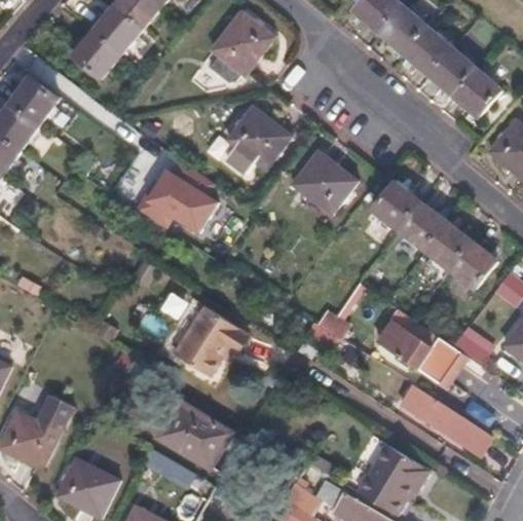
[(143,27),(163,2),(160,0),(119,0),(116,4),(143,27)]
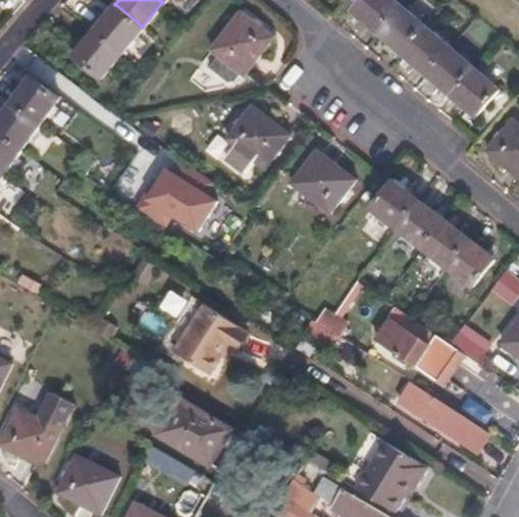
[(378,30),(401,2),(398,0),(360,0),(353,8),(378,30)]
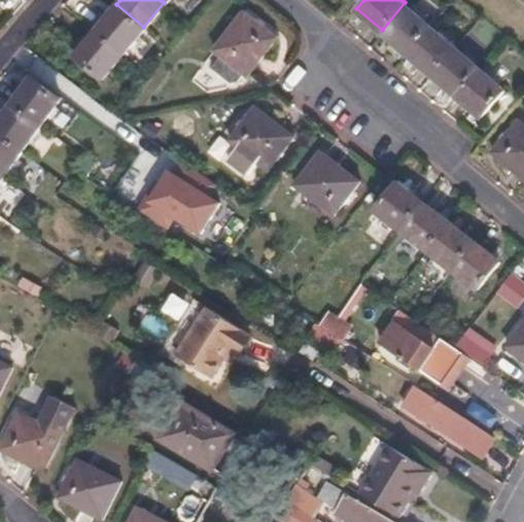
[(406,50),(429,23),(405,2),(382,30),(406,50)]
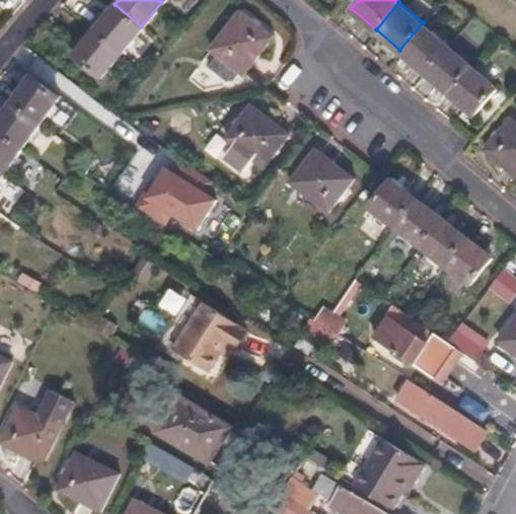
[(141,26),(115,4),(93,28),(121,51),(141,26)]
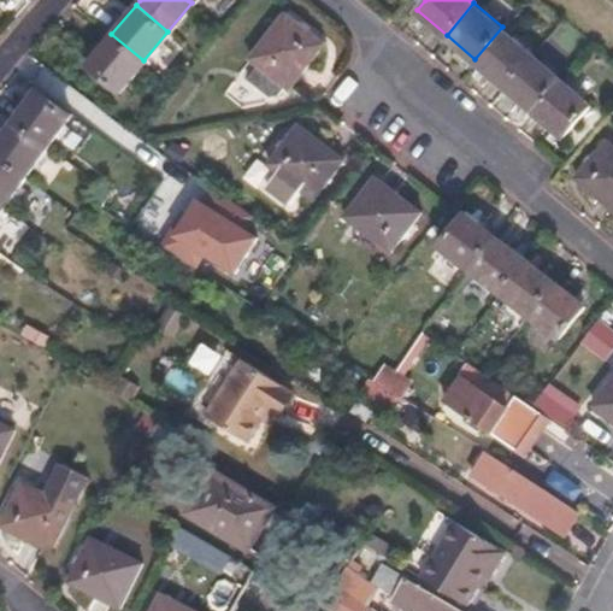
[(283,82),(287,86),(320,42),(283,12),(249,56),(257,62),(283,82)]
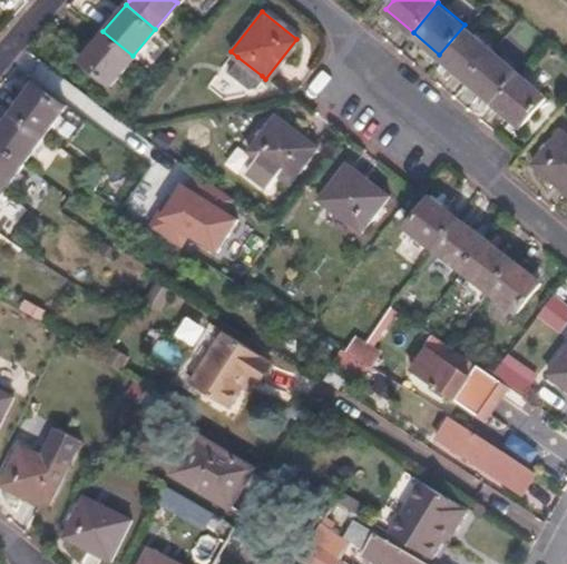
[(466,78),(491,48),(465,25),(439,55),(466,78)]
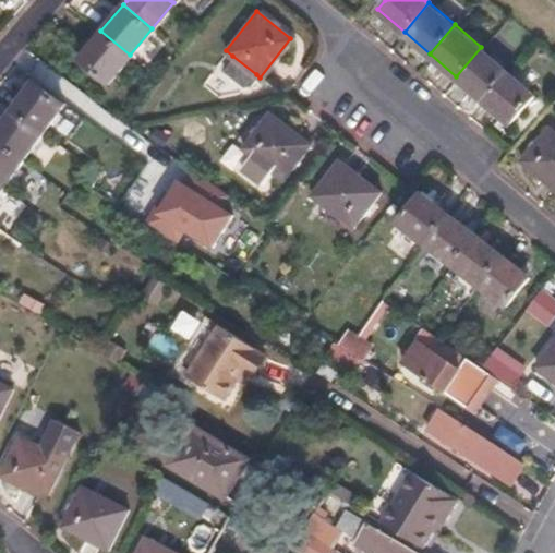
[(130,55),(100,31),(77,58),(107,82),(130,55)]
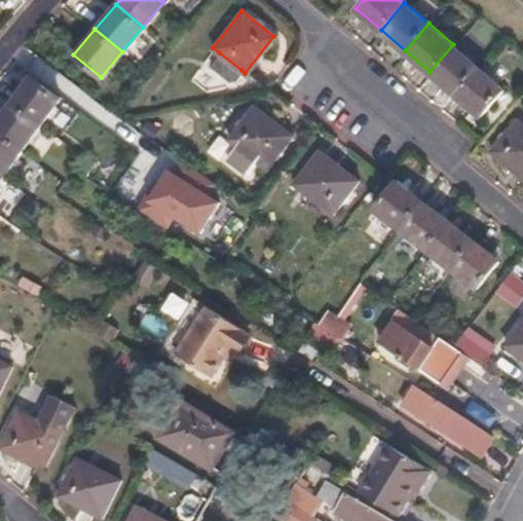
[(454,92),(478,65),(453,44),(430,72),(454,92)]
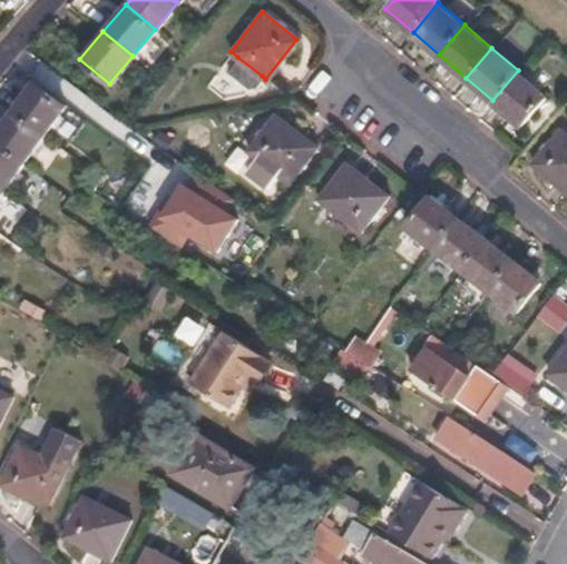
[(262,76),(237,57),(228,68),(248,83),(256,82),(262,76)]
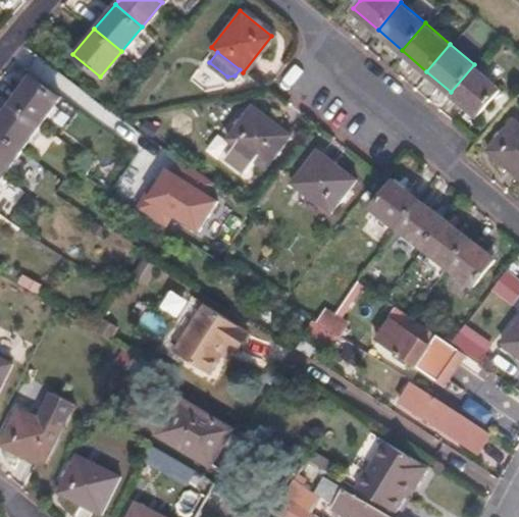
[(500,87),(474,64),(451,92),(477,114),(500,87)]
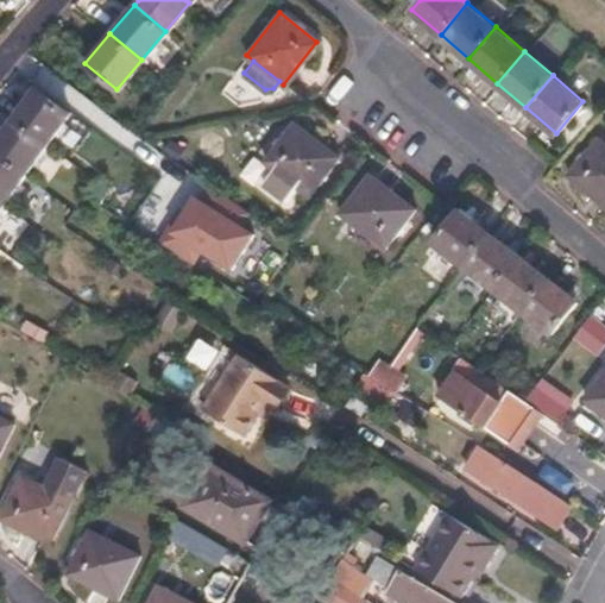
[(35,88),(13,119),(45,144),(68,113),(35,88)]
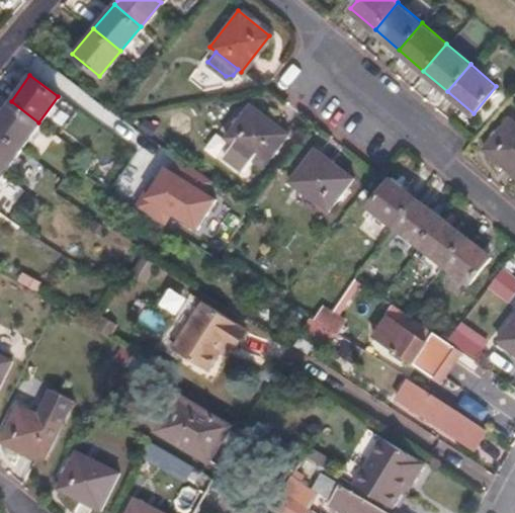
[(38,122),(11,101),(0,116),(0,135),(19,149),(38,122)]
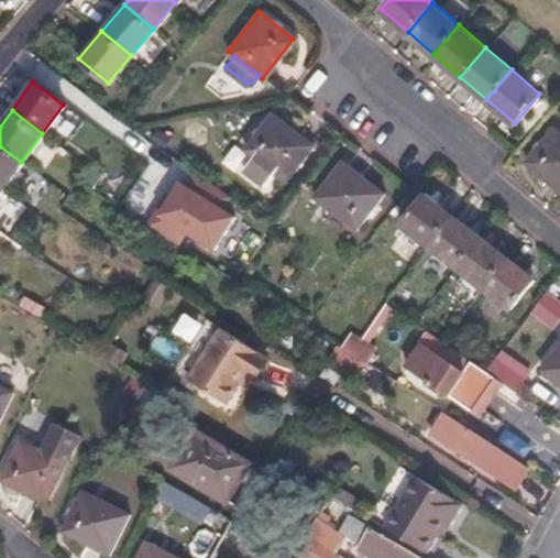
[(245,170),(263,183),(272,171),(285,181),(311,144),(270,112),(244,148),(251,153),(248,159),(252,161),(245,170)]
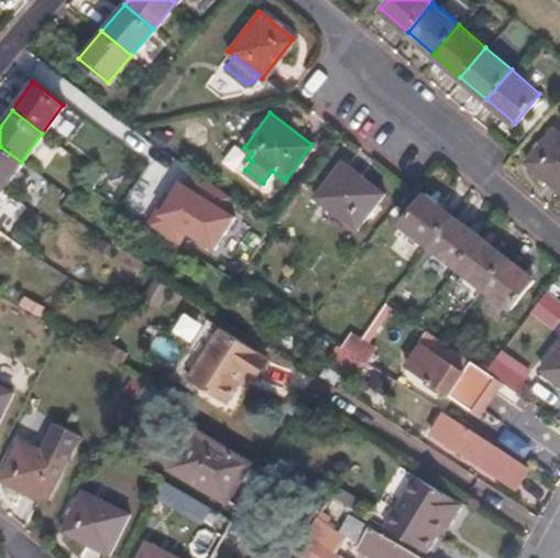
[(526,160),(559,189),(559,131),(555,126),(526,160)]
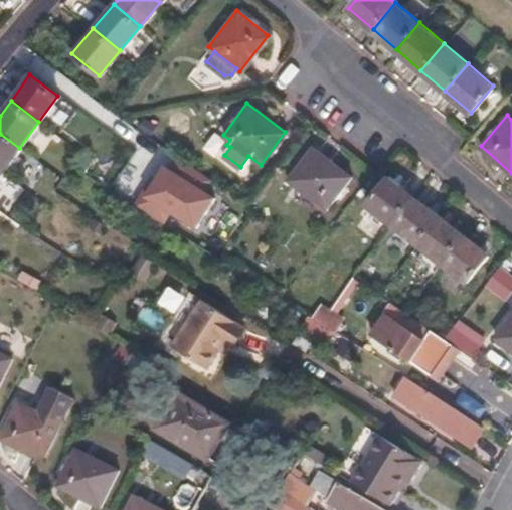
[(19,148),(0,134),(0,171),(2,173),(19,148)]
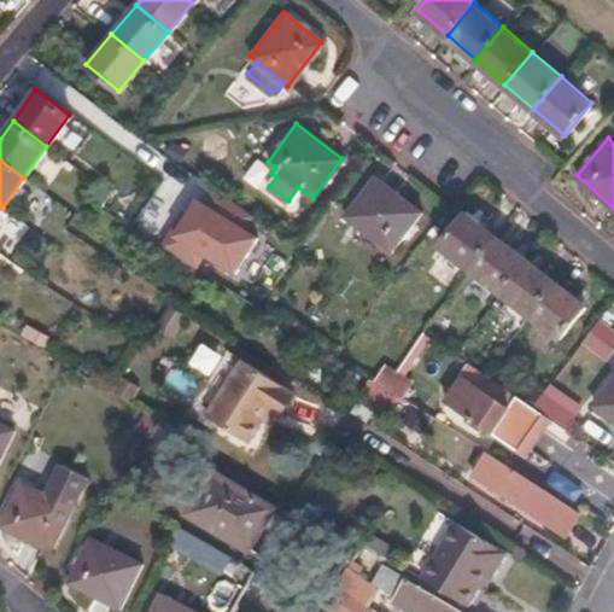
[(374,176),(345,214),(390,250),(419,213),(374,176)]
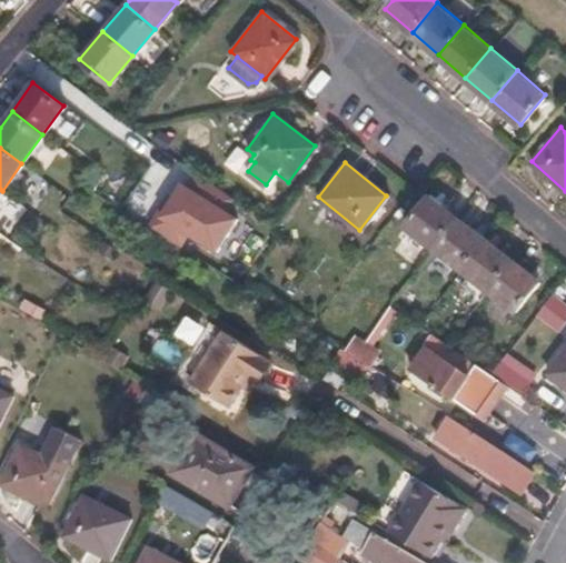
[(176,173),(159,207),(218,235),(235,202),(176,173)]
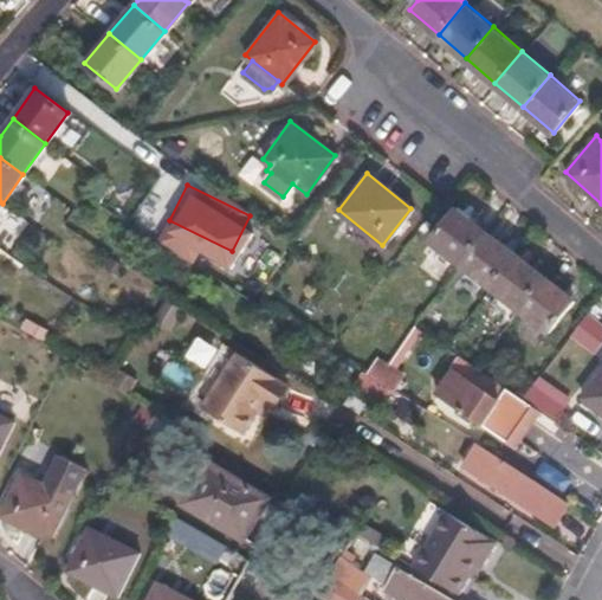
[(460,264),(486,231),(455,207),(431,240),(460,264)]
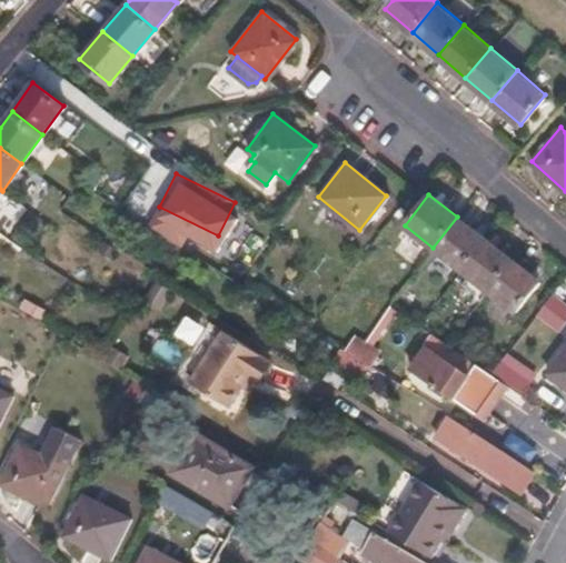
[(462,269),(485,239),(457,217),(433,248),(462,269)]
